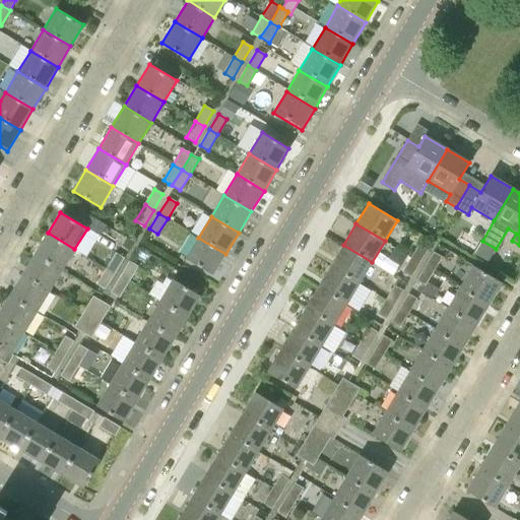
[(35,254),(62,270),(74,249),(48,233),(35,254)]
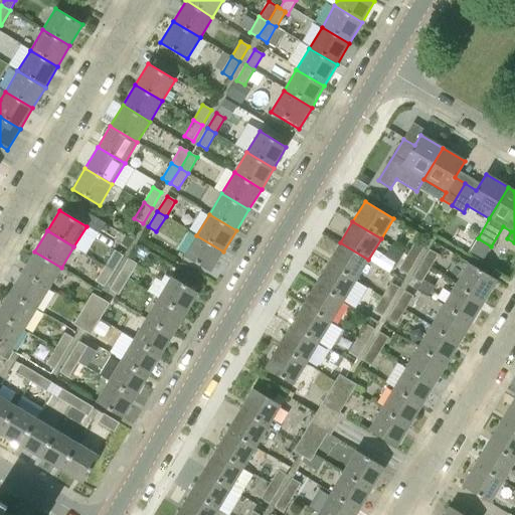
[(223,251),(196,235),(184,255),(211,273),(223,251)]
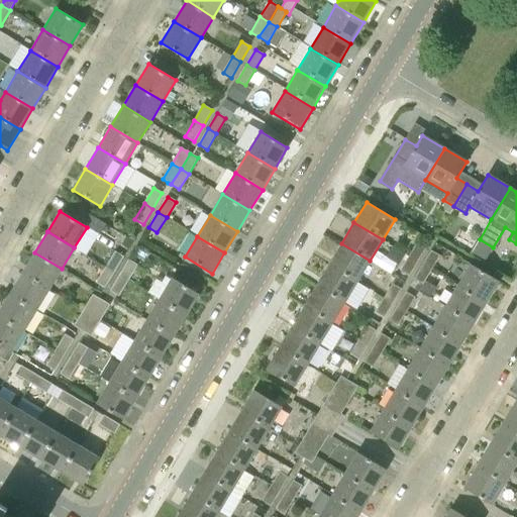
[(409,256),(417,262),(426,247),(417,242),(409,256)]
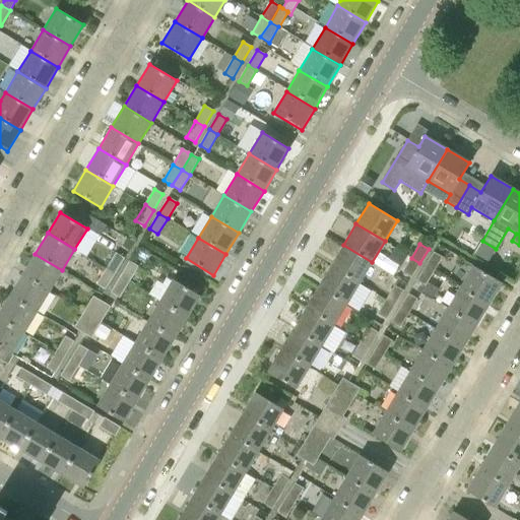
[(330,266),(360,283),(372,262),(343,245),(330,266)]
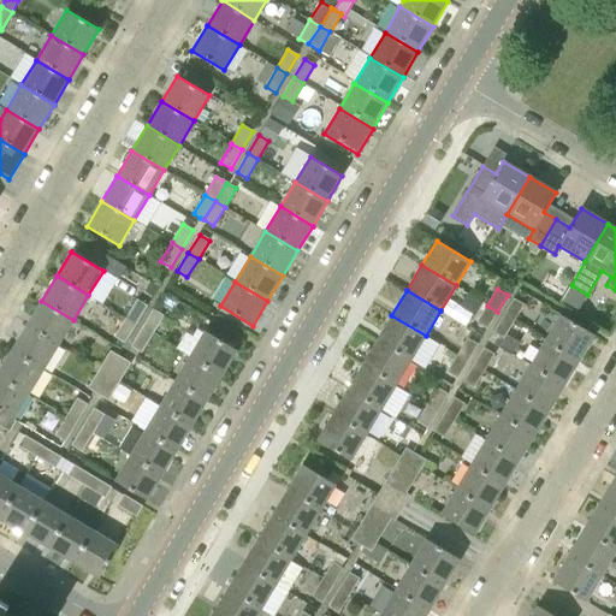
[(503,315),(514,321),(523,304),(514,298),(503,315)]
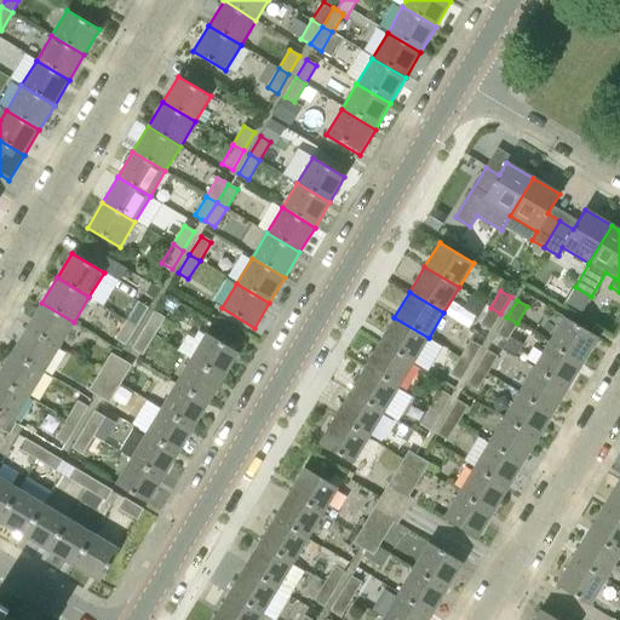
[(127,321),(137,327),(148,308),(138,302),(127,321)]
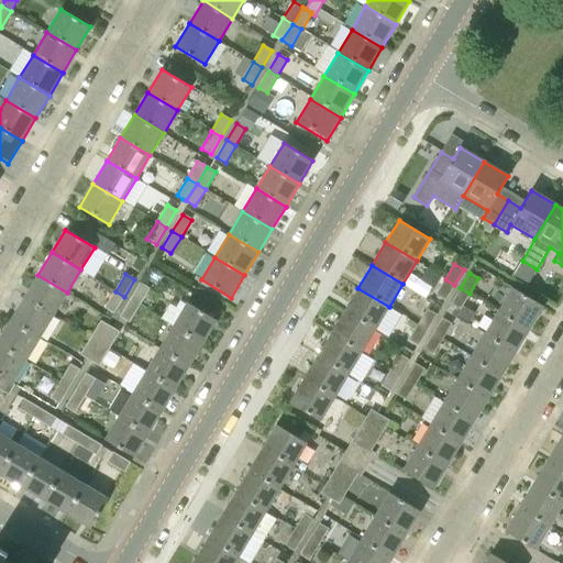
[(24,298),(54,316),(67,293),(37,275),(24,298)]
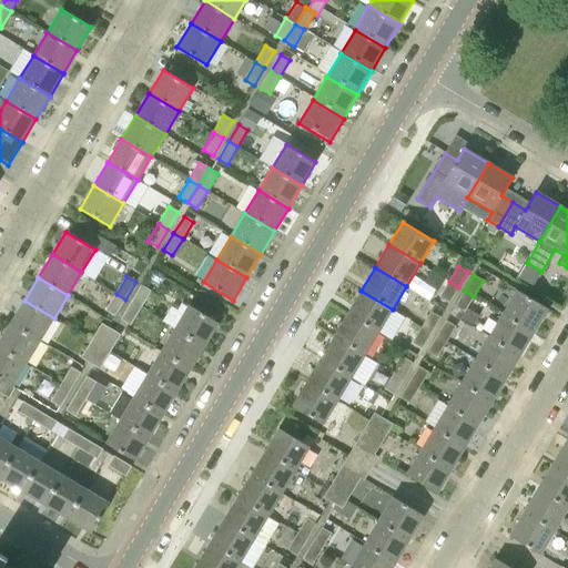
[(439,297),(448,303),(458,287),(449,282),(439,297)]
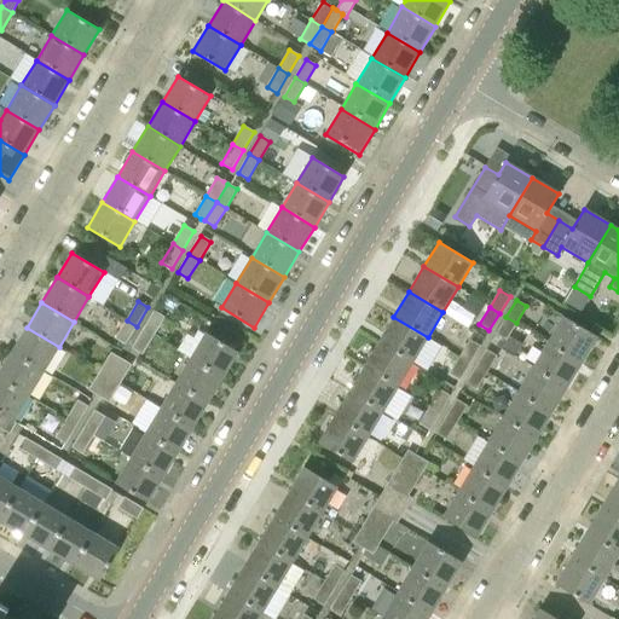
[(143,330),(154,336),(165,317),(155,312),(143,330)]
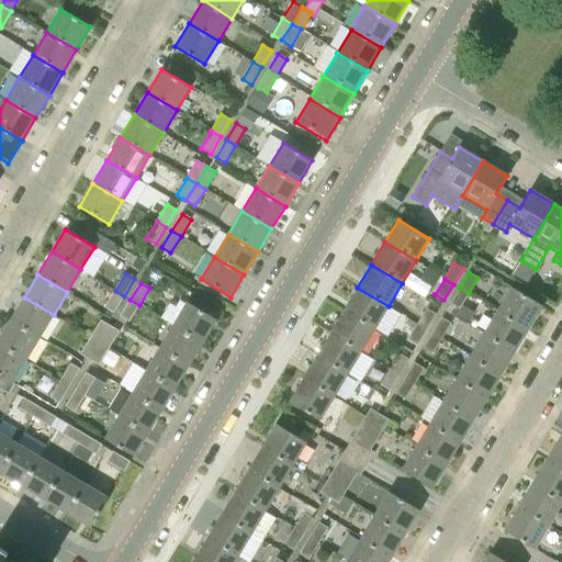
[(497,310),(529,328),(542,305),(512,287),(497,310)]
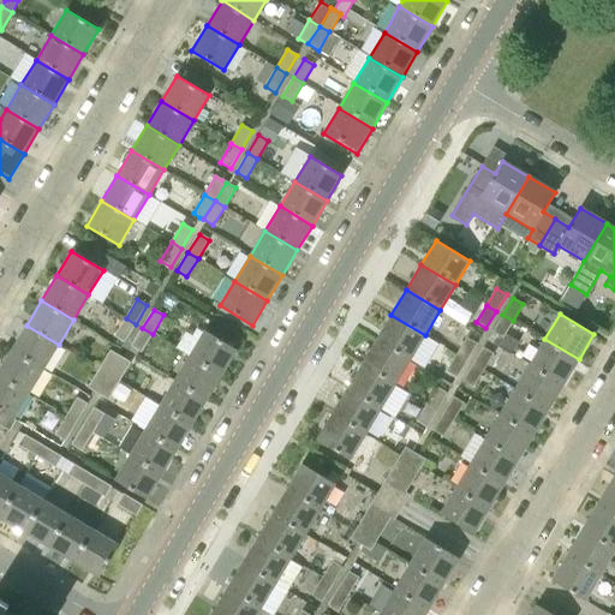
[(376,340),(410,360),(425,335),(390,315),(376,340)]
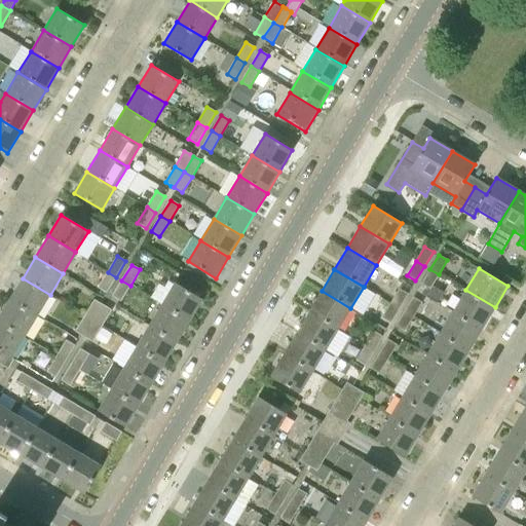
[(421,284),(430,289),(439,274),(429,269),(421,284)]
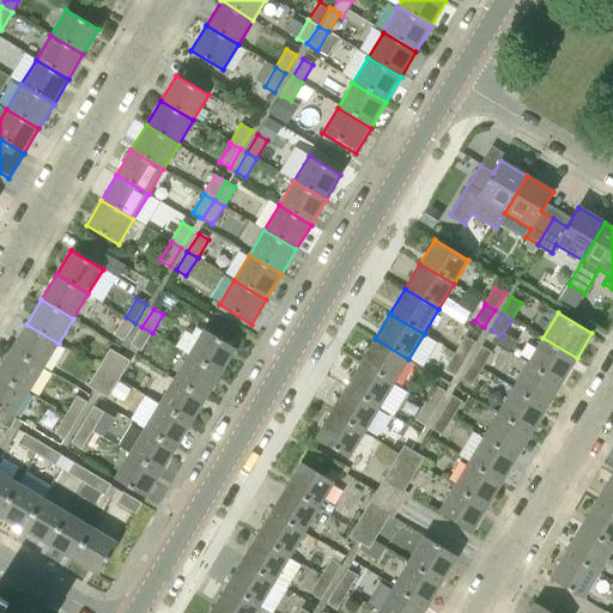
[(114,335),(125,341),(135,323),(126,317),(114,335)]
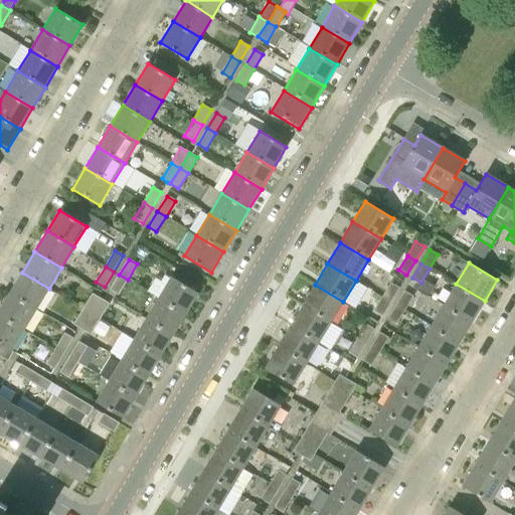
[(9,294),(36,310),(49,289),(22,273),(9,294)]
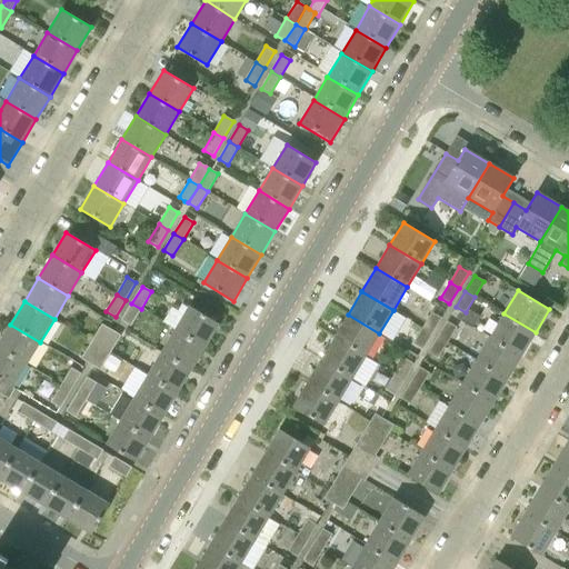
[(121,320),(131,326),(141,309),(131,303),(121,320)]
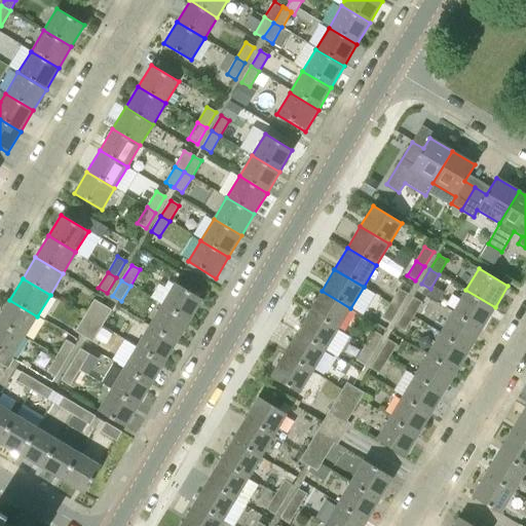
[(162,304),(190,321),(202,299),(175,283),(162,304)]
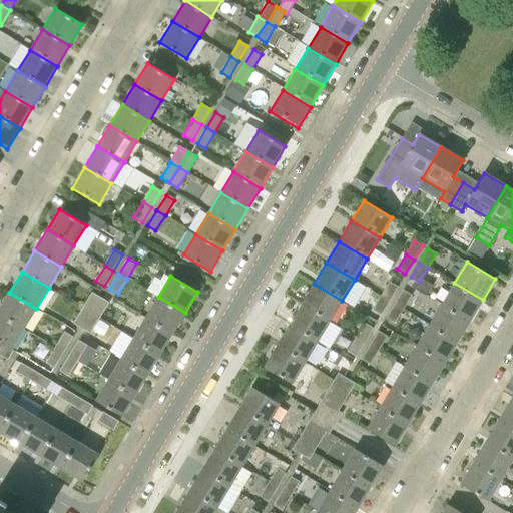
[(381,296),(390,301),(398,287),(389,282),(381,296)]
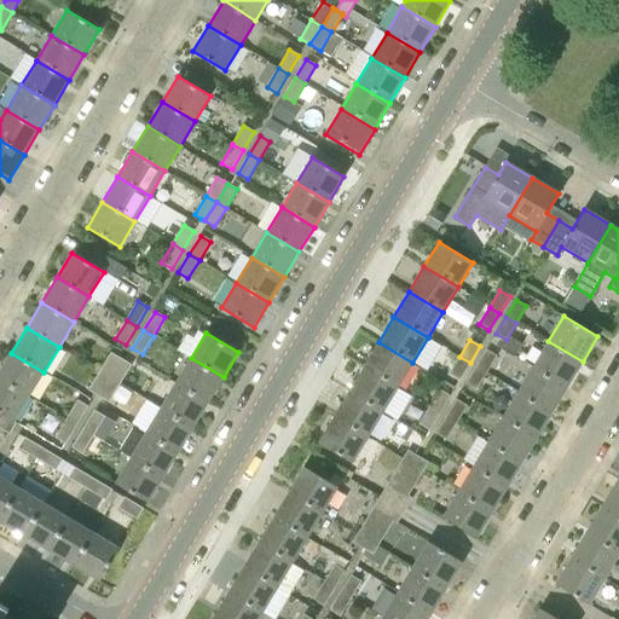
[(567,387),(583,362),(548,341),(533,366),(567,387)]
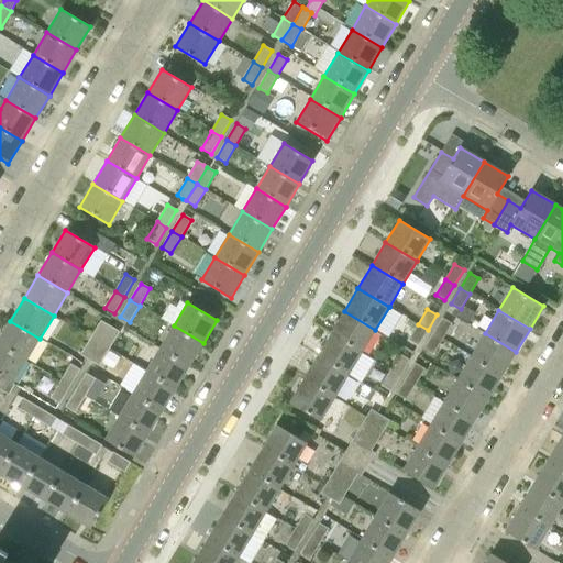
[(331,334),(362,353),(375,330),(344,311),(331,334)]
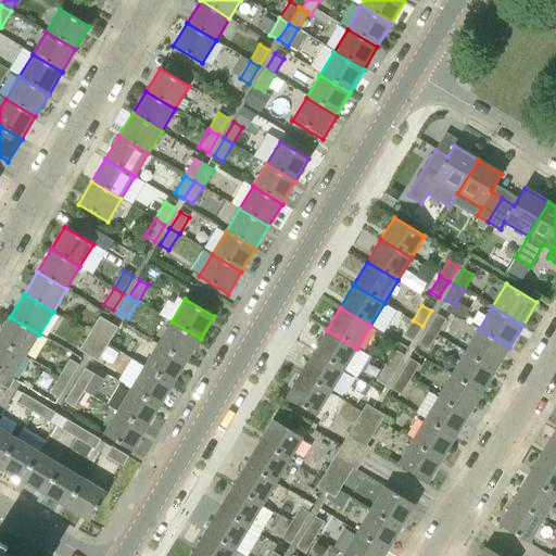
[(428,329),(437,335),(446,319),(437,314),(428,329)]
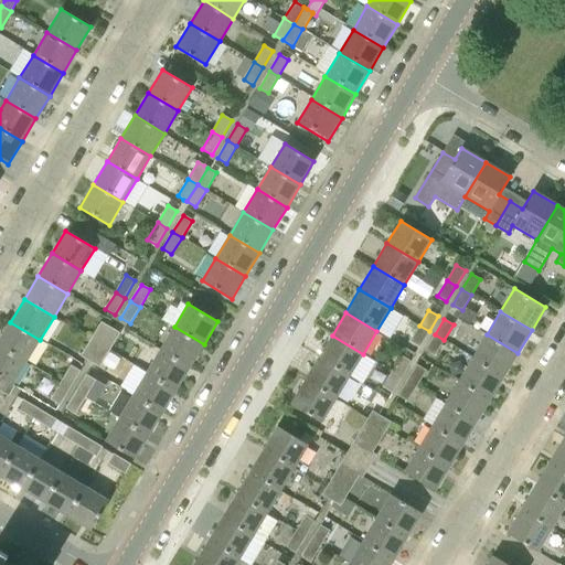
[(0,339),(0,347),(27,363),(40,340),(10,322),(0,339)]
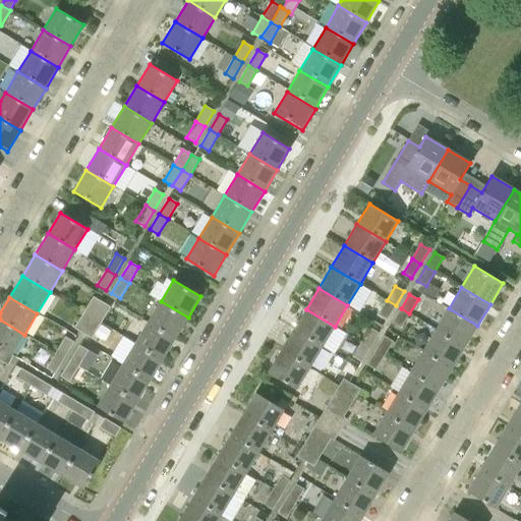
[(93,317),(102,302),(94,297),(84,312),(93,317)]
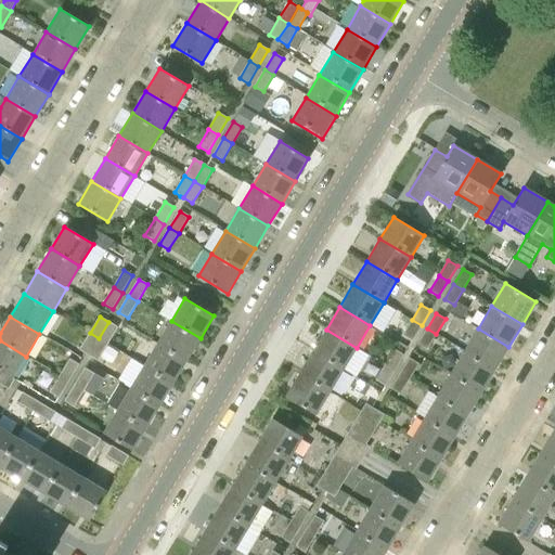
[(403,335),(412,340),(422,325),(412,320),(403,335)]
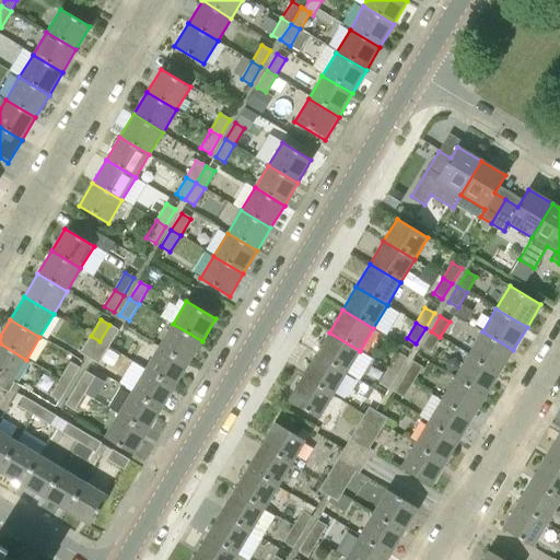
[(159,347),(188,364),(202,341),(173,324),(159,347)]
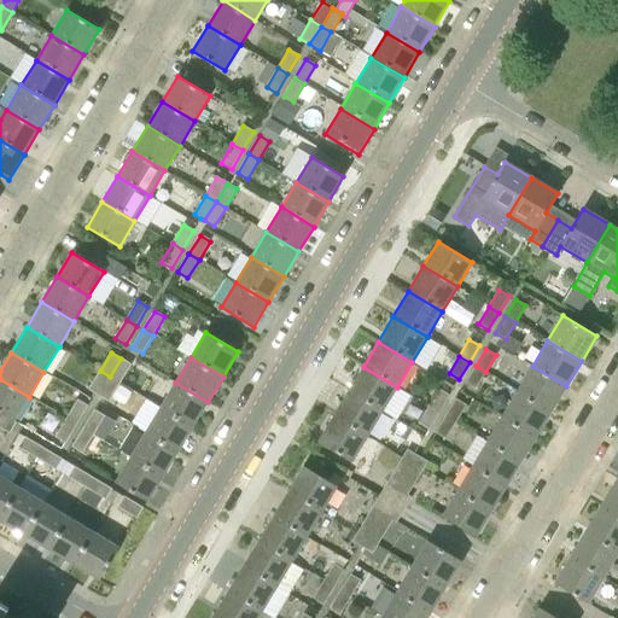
[(110,377),(120,383),(130,365),(121,359),(110,377)]
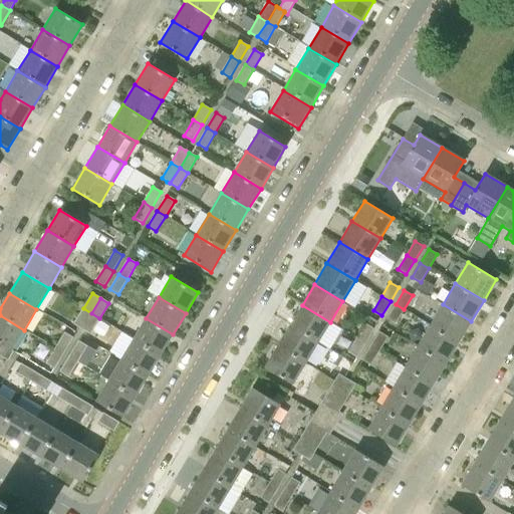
[(388,318),(396,323),(404,309),(396,304),(388,318)]
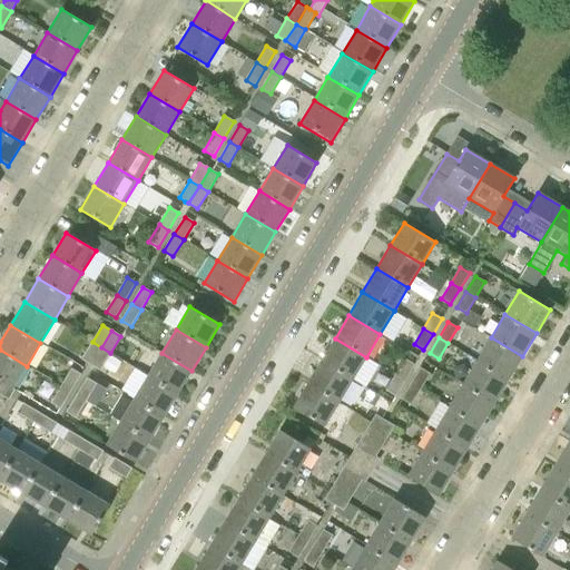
[(477,361),(509,380),(522,356),(491,337),(477,361)]
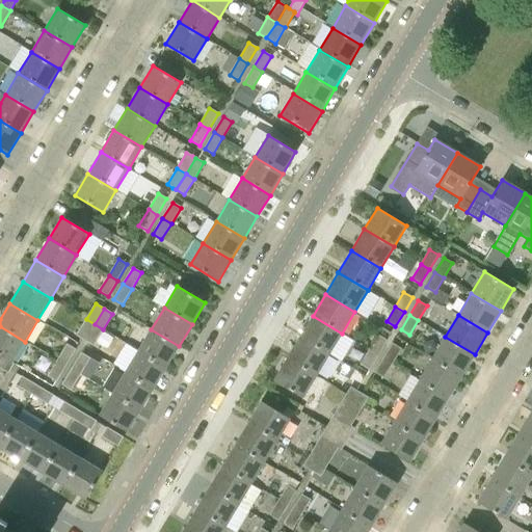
[(299,337),(329,354),(342,334),(313,316),(299,337)]
